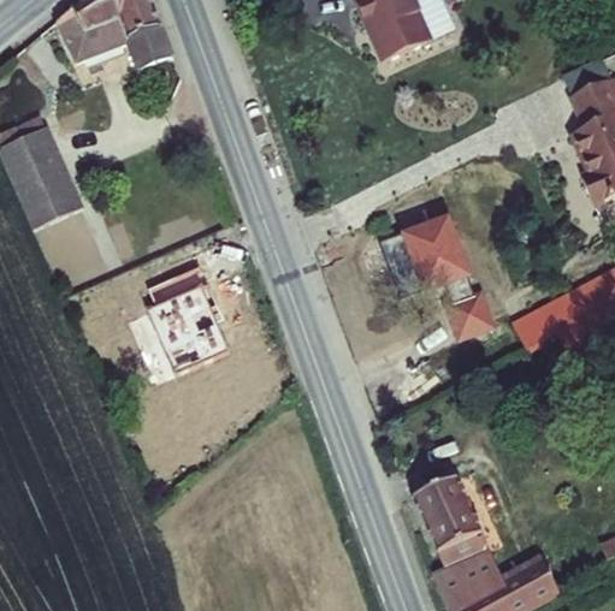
[(81,0),(55,21),(75,61),(128,41),(139,71),(172,58),(151,0),(81,0)]
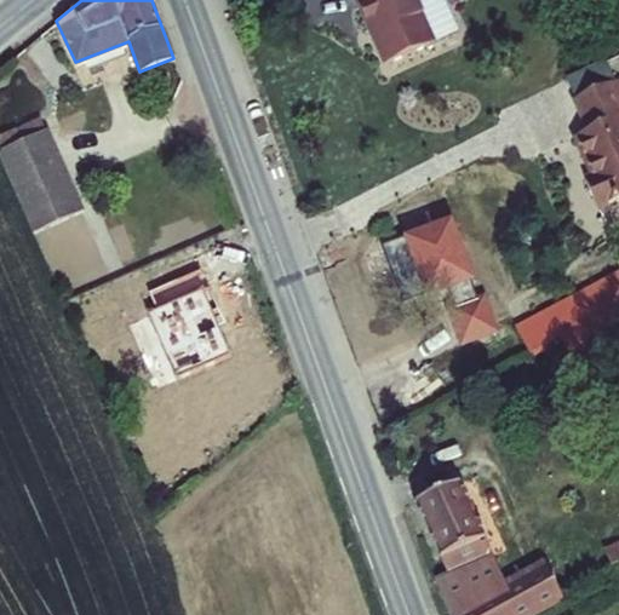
[(356,0),(385,62),(456,30),(441,0),(356,0)]
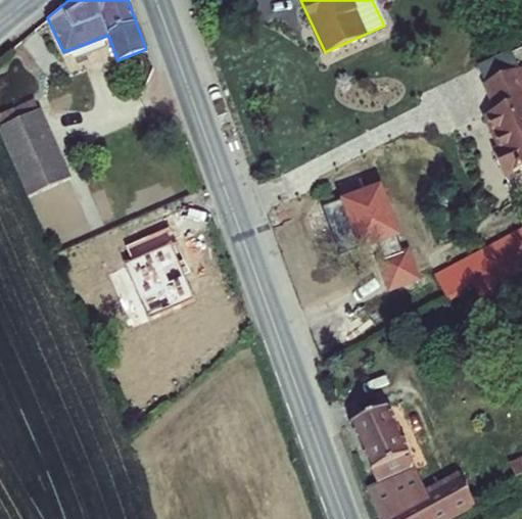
[(493,150),(504,174),(521,166),(521,64),(484,82),(496,108),(485,113),(501,147),(493,150)]
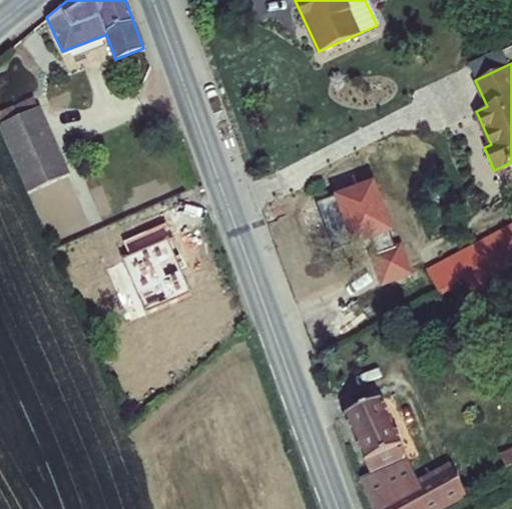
[(38,105),(0,122),(0,129),(27,190),(68,172),(59,151),(38,105)]
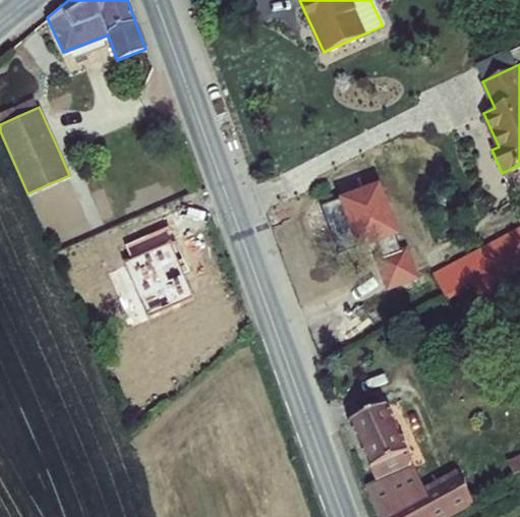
[(434,273),(445,295),(471,281),(481,301),(519,280),(519,228),(519,226),(434,273)]
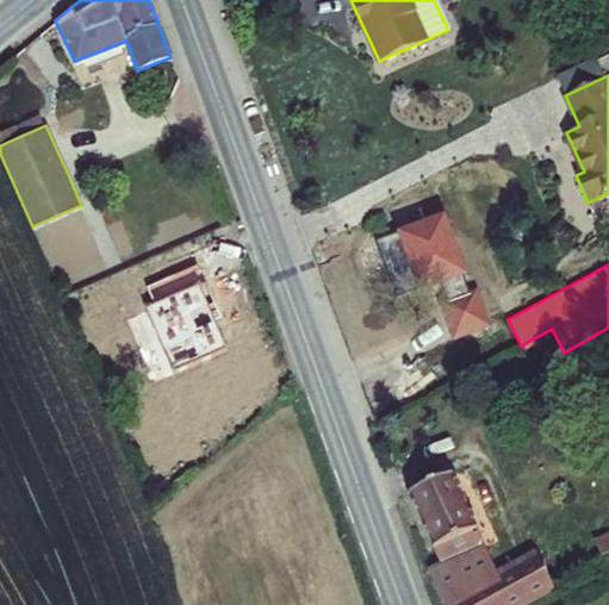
[(440,562),(428,566),(443,604),(514,604),(552,585),(538,554),(498,575),(452,472),(409,491),(440,562)]
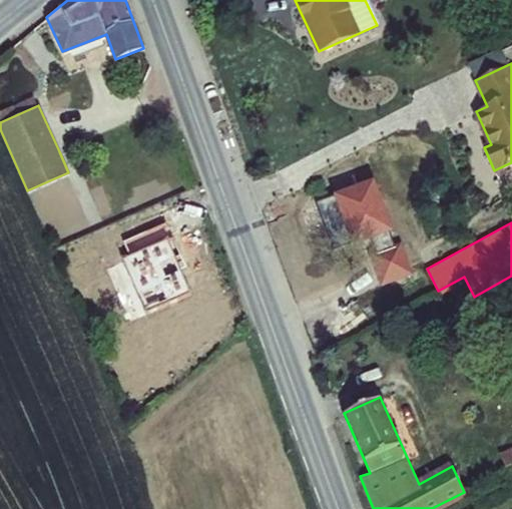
[(511,447),(500,452),(506,466),(511,463),(511,447)]
